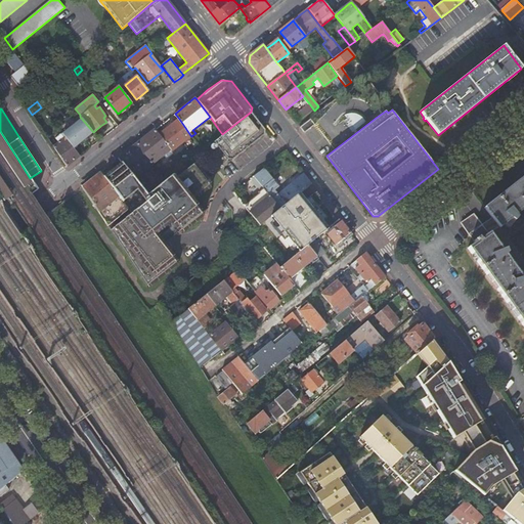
[(252,120),(254,118),(256,116),(252,111),(251,112),(245,117),(249,122),(252,120)]
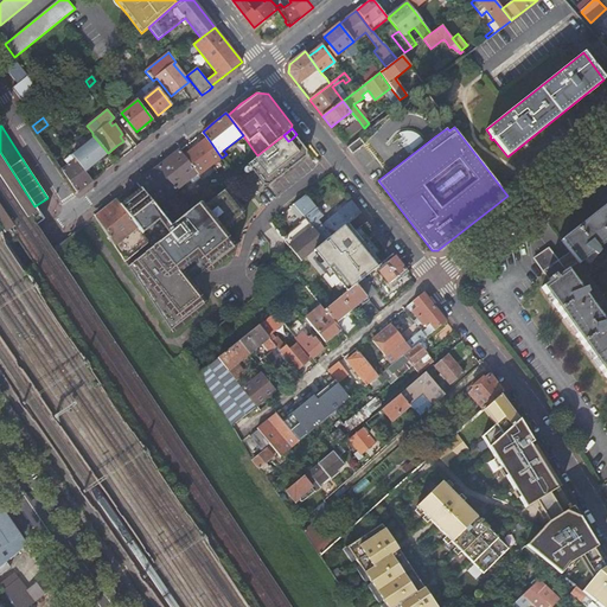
[(77,151),(71,155),(72,155),(84,172),(96,163),(108,153),(93,135),(93,133),(87,136),(88,138),(75,148),(77,151)]
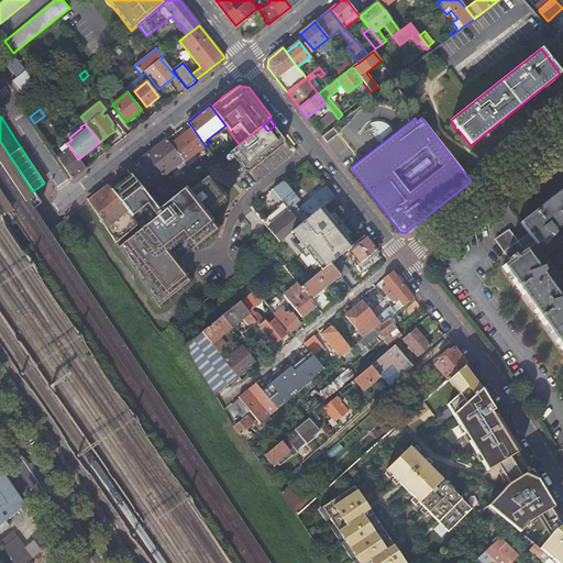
[(232,151),(229,152),(245,173),(251,173),(285,145),(285,141),(273,127),(271,129),(267,131),(263,125),(239,144),(232,151)]
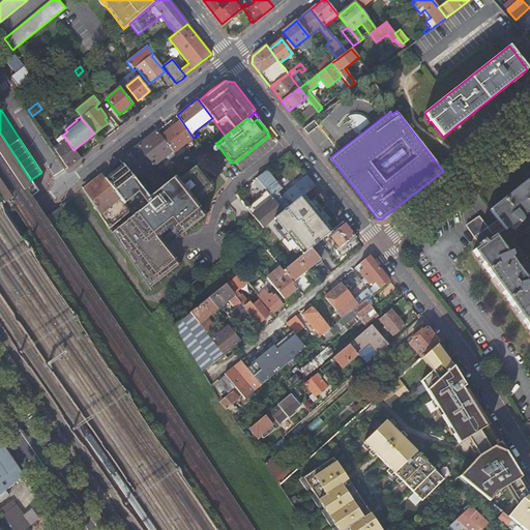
[(171,128),(160,137),(173,152),(193,137),(181,120),(171,128)]
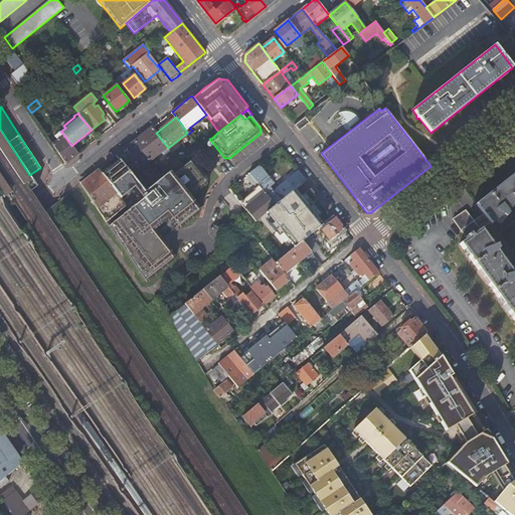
[(295,125),(299,131),(310,123),(305,117),(295,125)]
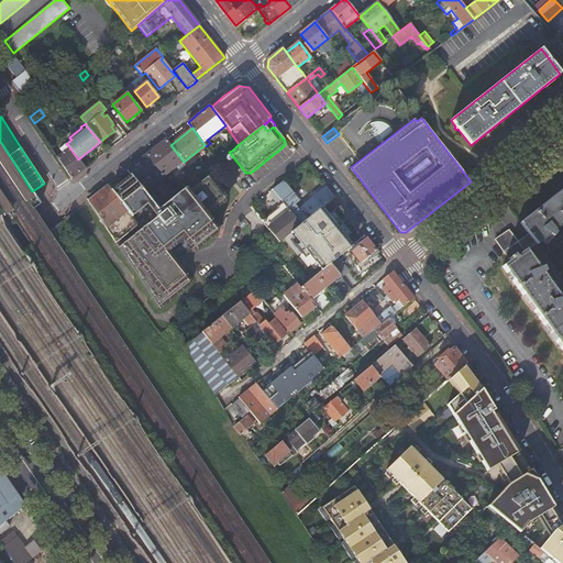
[(131,175),(144,190),(176,165),(179,169),(186,164),(184,162),(170,145),(166,140),(154,148),(139,161),(128,169),(131,175)]
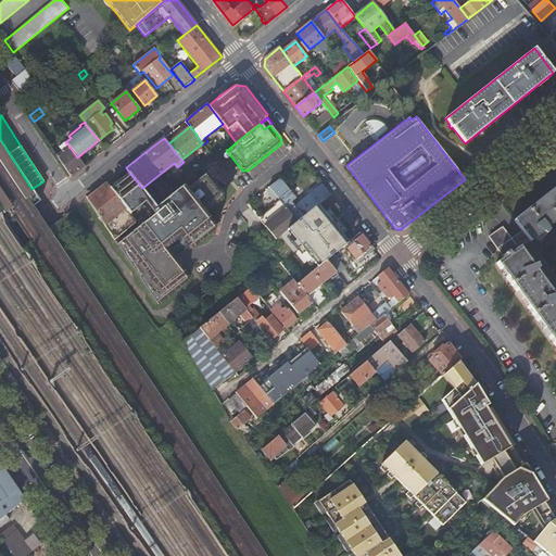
[(219,147),(224,153),(226,150),(229,149),(236,142),(232,138),(219,147)]
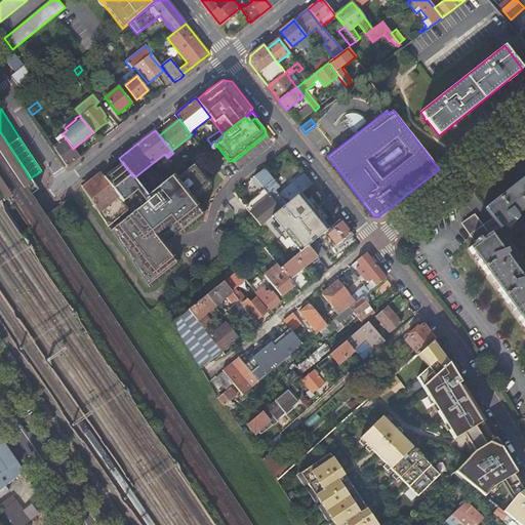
[(58,143),(53,147),(67,167),(74,161),(79,157),(73,149),(63,134),(56,139),(58,143)]
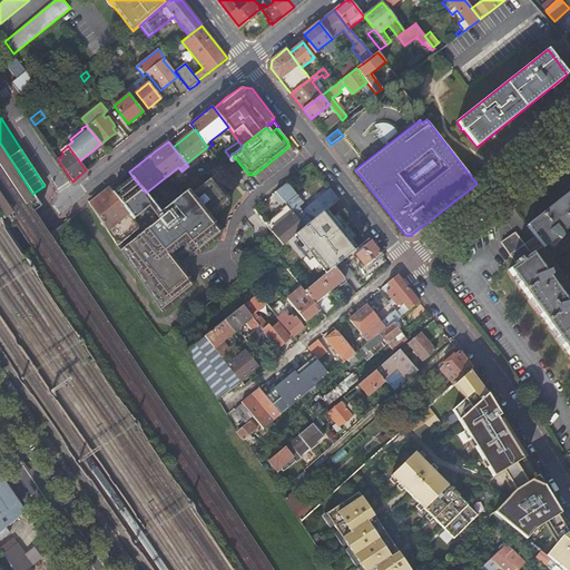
[(338,199),(330,188),(303,210),(298,207),(304,203),(283,176),(271,186),(286,205),(305,226),(320,215),(338,199)]
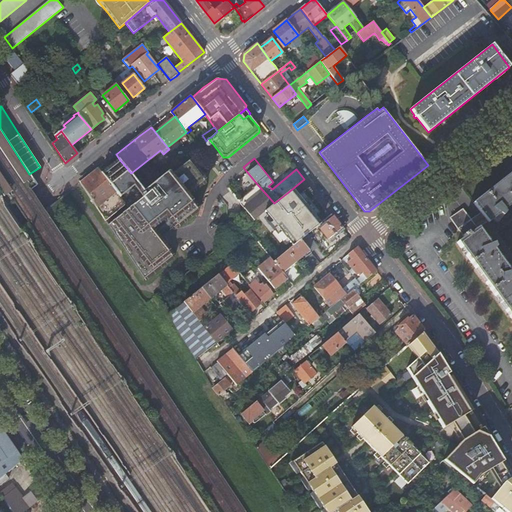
[(101,172),(126,205),(144,190),(131,173),(119,159),(110,166),(101,172)]
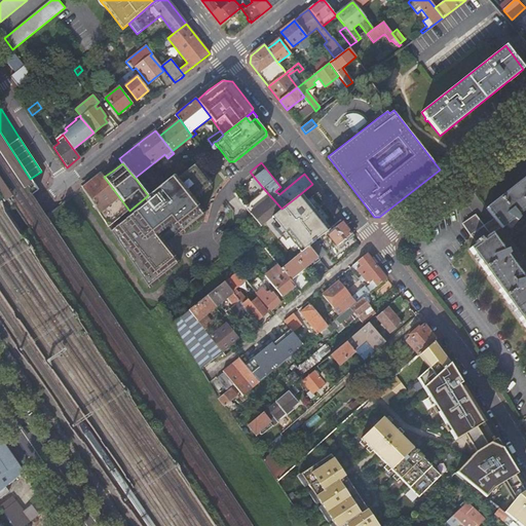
[(129,211),(108,227),(147,287),(149,290),(179,266),(179,262),(164,242),(161,238),(175,228),(178,232),(179,233),(183,234),(203,218),(204,214),(194,201),(212,189),(213,184),(196,163),(193,165),(177,179),(174,176),(152,192),(148,195),(129,211)]
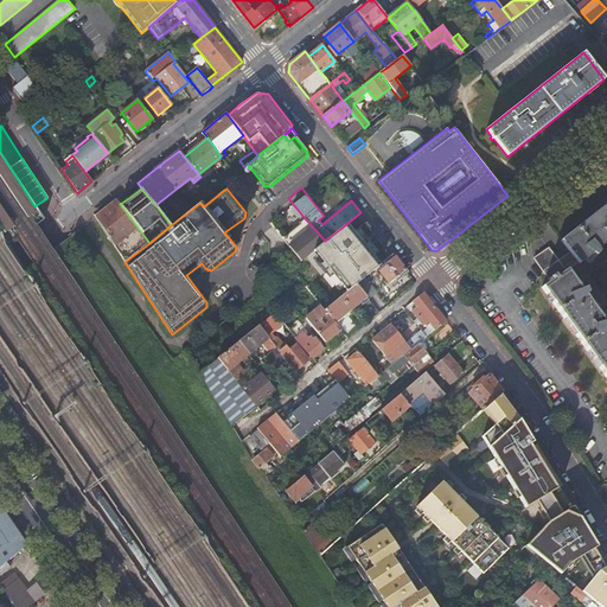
[(103,210),(95,217),(125,262),(149,243),(120,204),(116,199),(103,210)]
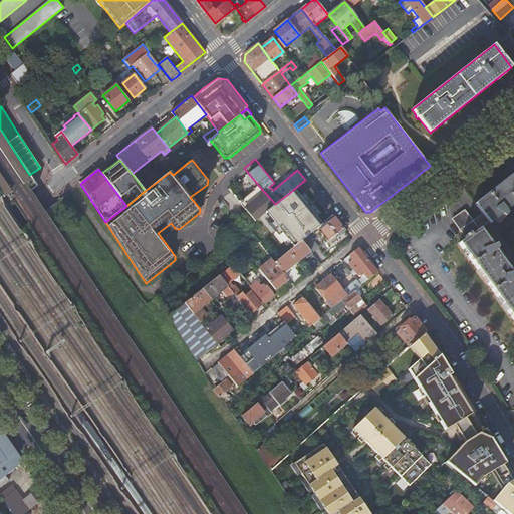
[(513,173),(476,203),(483,213),(489,221),(491,223),(513,205),(513,173)]
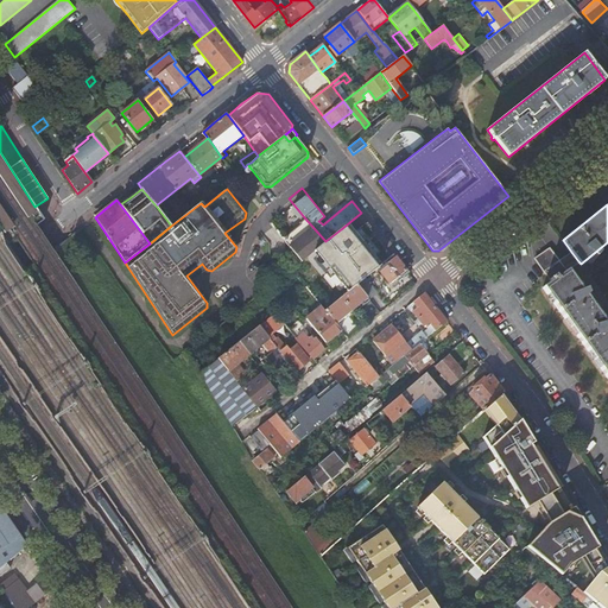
[(369,223),(361,213),(341,229),(349,240),(369,223)]
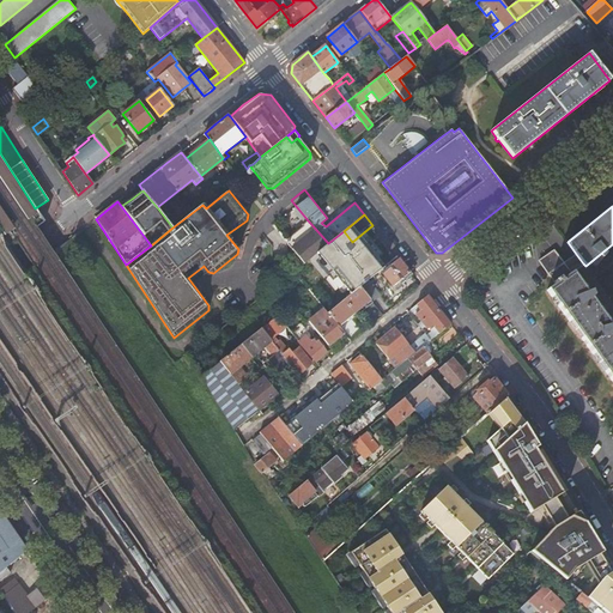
[(287,240),(287,242),(303,262),(325,246),(328,243),(308,220),(303,224),(304,226),(287,240)]
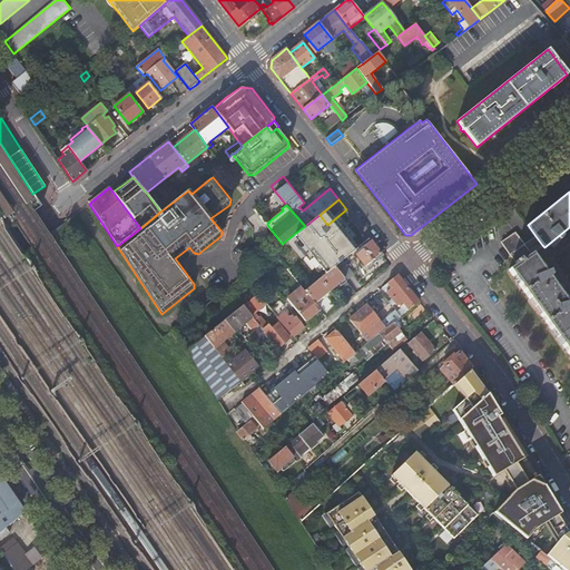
[(357,208),(288,263),(307,286),(376,232),(357,208)]
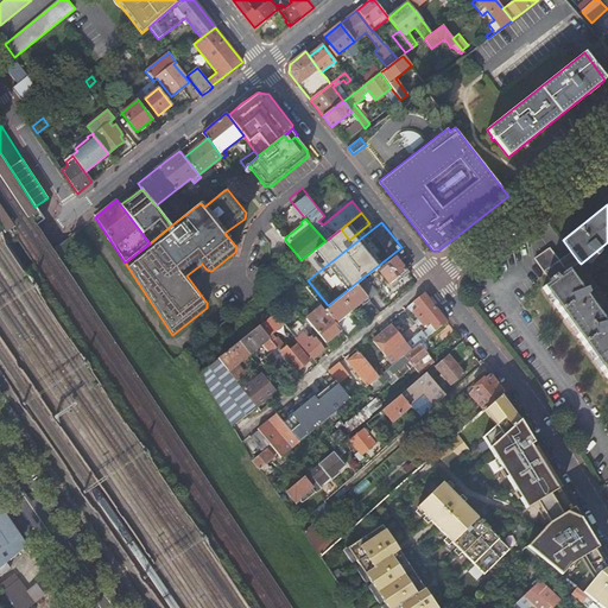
[(325,241),(322,244),(333,257),(335,255),(333,253),(349,240),(341,229),(325,241)]
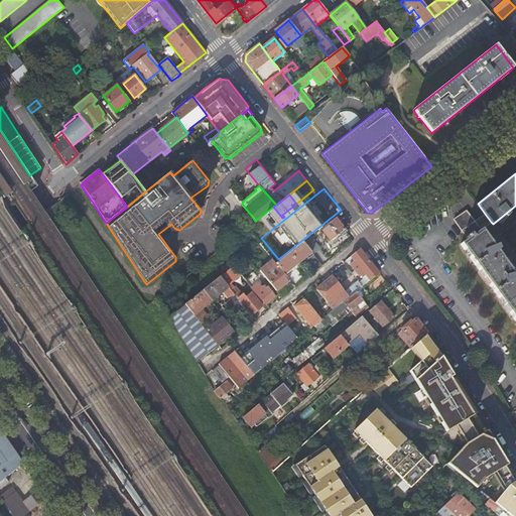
[(273,207),(255,221),(251,225),(261,238),(265,235),(262,230),(265,227),(266,228),(278,218),(280,220),(282,218),(273,207)]
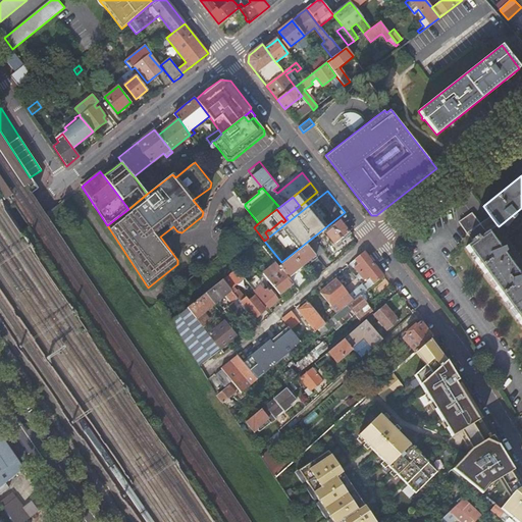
[(496,244),(487,232),(481,223),(473,212),(459,221),(474,242),(467,247),(521,323),(521,273),(520,269),(516,271),(503,254),(505,252),(503,249),(501,241),(496,244)]
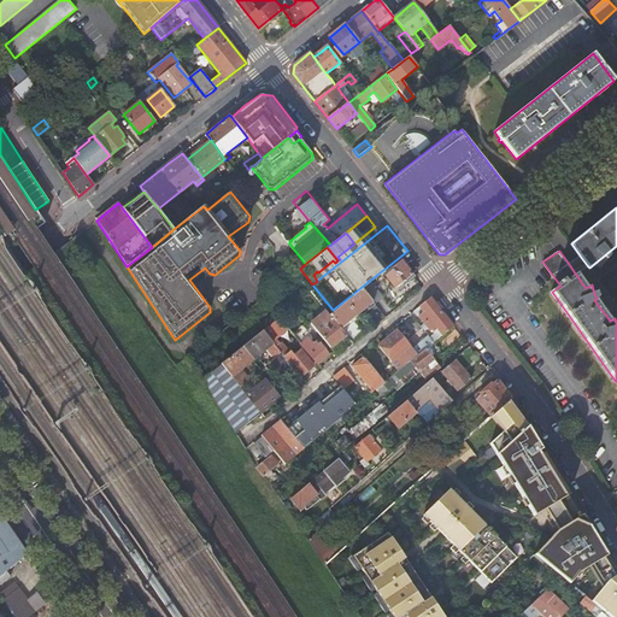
[(569,264),(576,275),(582,269),(587,265),(580,256),(575,260),(569,264)]
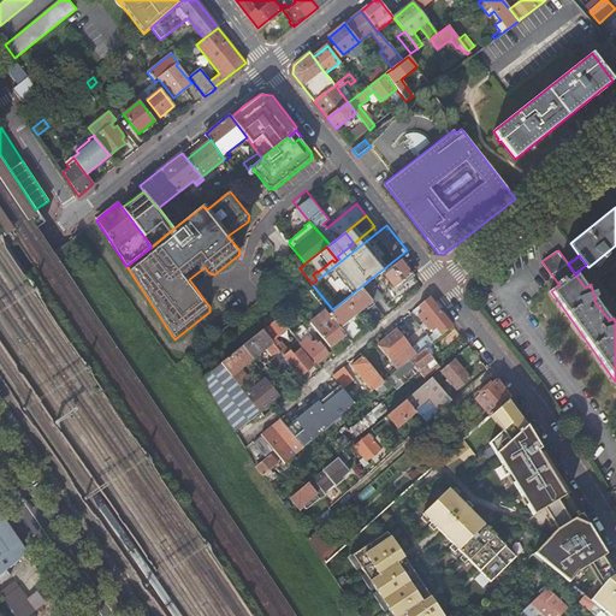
[(390,265),(386,267),(389,271),(384,273),(395,286),(410,273),(401,261),(392,267),(390,265)]
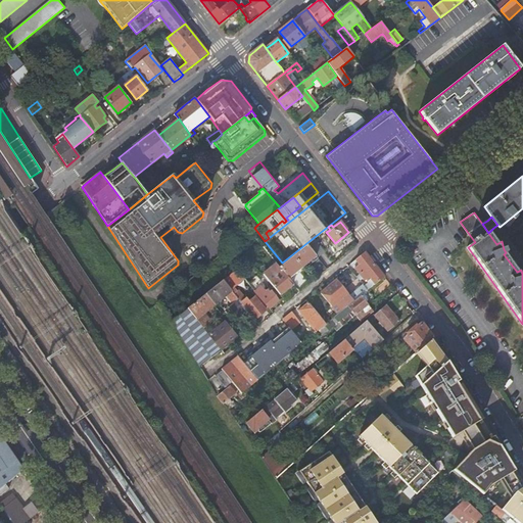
[(160,237),(163,241),(177,231),(174,227),(160,237)]
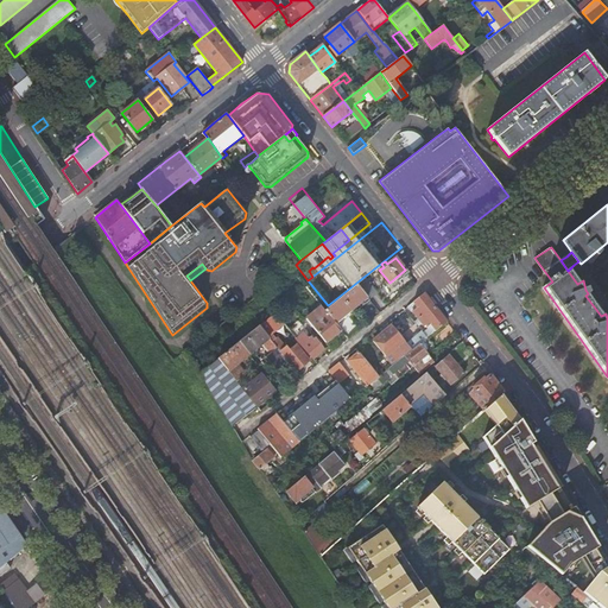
[(365,278),(356,284),(368,298),(375,293),(365,278)]
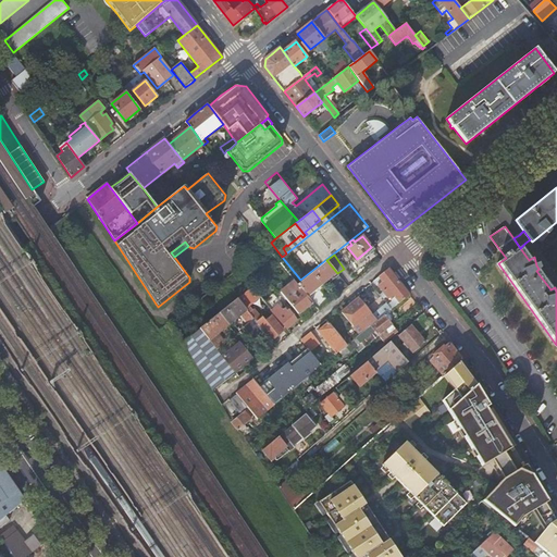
[(307,276),(297,284),(301,288),(309,298),(317,292),(314,289),(329,279),(330,281),(338,274),(337,273),(326,260),(319,267),(307,276)]
